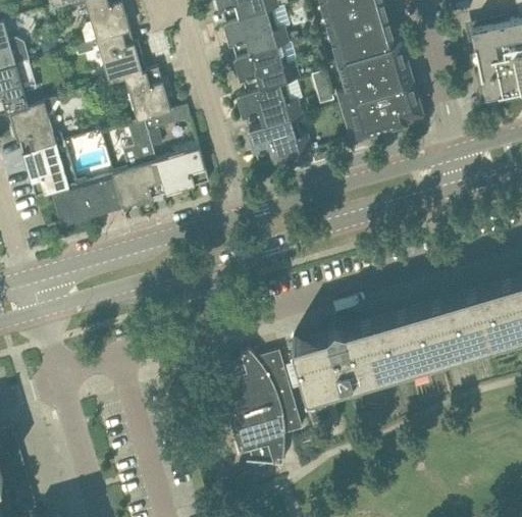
[(85,0),(87,6),(92,23),(87,24),(83,33),(86,44),(91,43),(97,41),(109,38),(126,32),(131,32),(120,0),(85,0)]
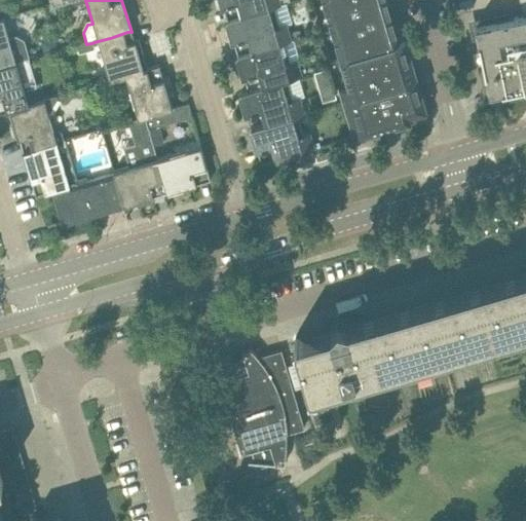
[(220,0),(227,24),(240,20),(269,12),(282,8),(278,0),(220,0)]
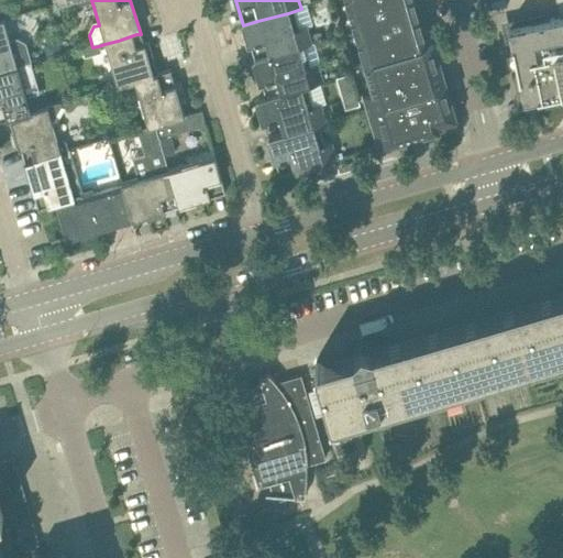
[(412,0),(343,0),(357,51),(363,67),(404,54),(427,47),(412,0)]
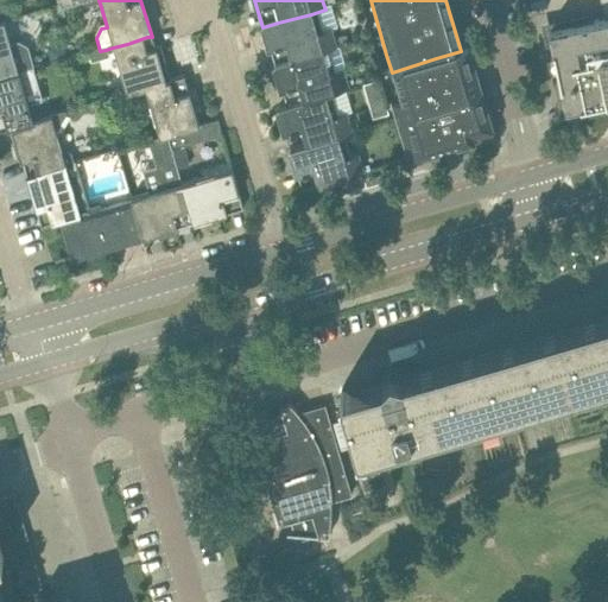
[(311,14),(278,23),(263,27),(276,68),(290,63),(323,55),(337,51),(333,32),(317,36),(311,14)]
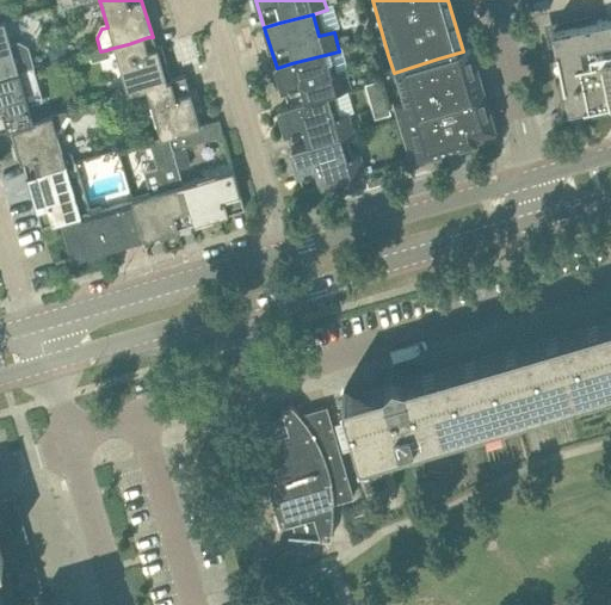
[(610,20),(553,34),(568,112),(610,103),(610,20)]
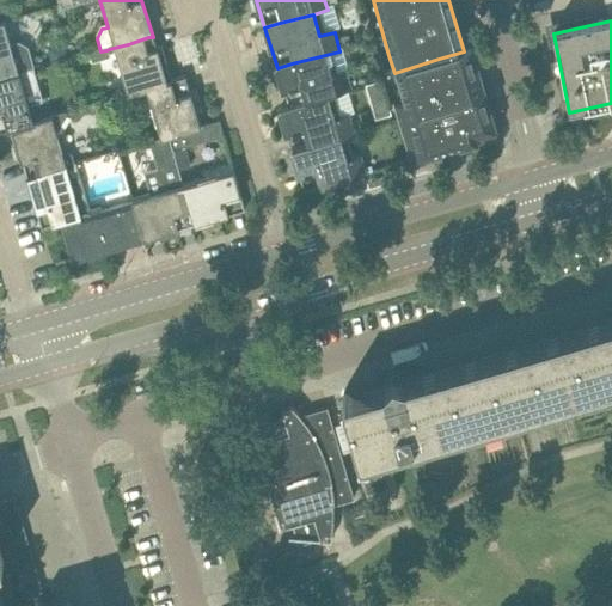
[(18,47),(10,49),(2,25),(0,25),(0,79),(32,71),(28,51),(18,47)]
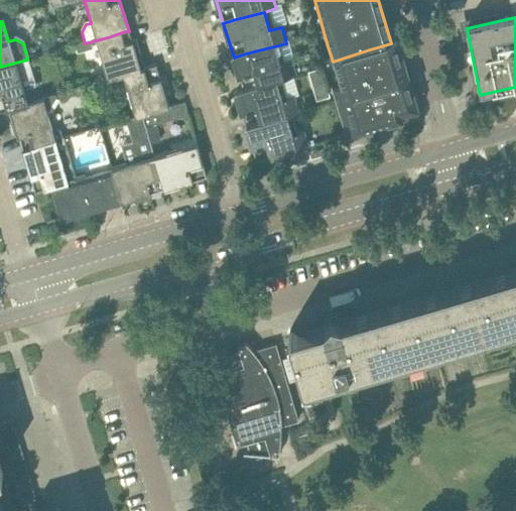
[(108,37),(96,40),(108,82),(124,78),(141,73),(141,72),(138,59),(141,59),(136,42),(133,43),(129,31),(125,31),(108,37)]
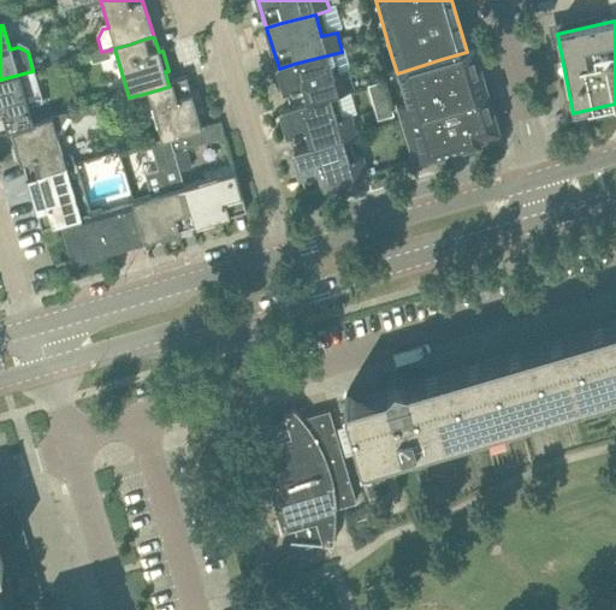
[(101,52),(89,55),(93,66),(110,61),(107,51),(101,52)]
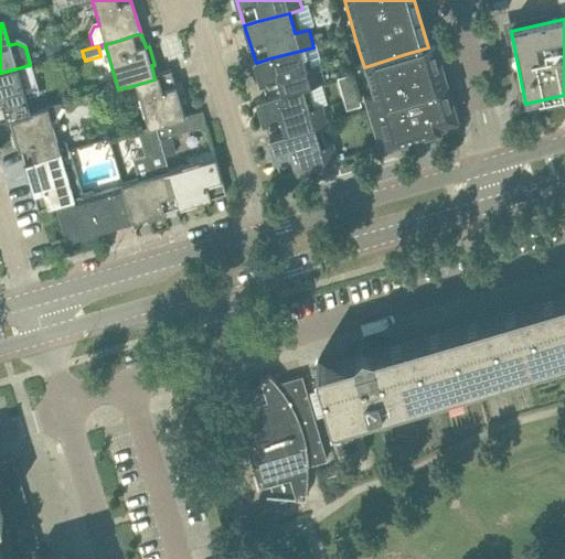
[(405,54),(364,67),(373,96),(363,99),(379,152),(459,129),(435,46),(428,47),(405,54)]
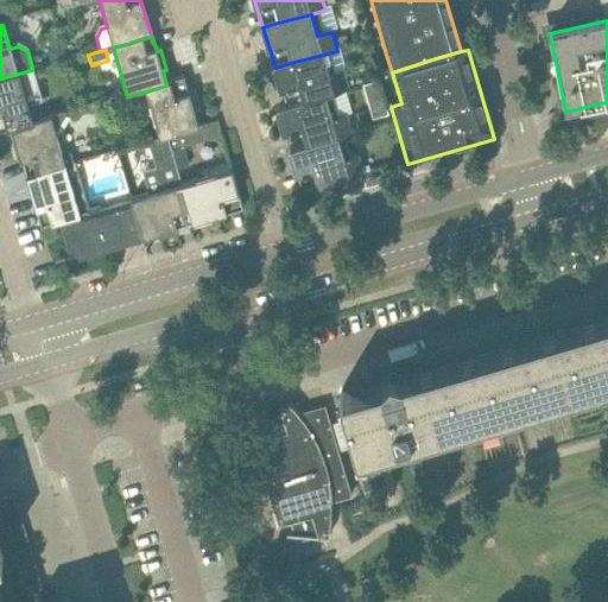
[(323,55),(290,63),(276,68),(287,108),(325,99),(349,93),(344,74),(329,77),(323,55)]
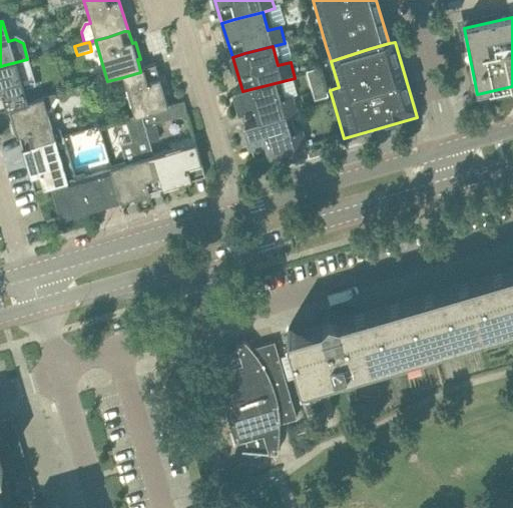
[(27,59),(0,66),(0,113),(10,110),(19,107),(27,105),(23,92),(37,88),(28,59),(27,59)]
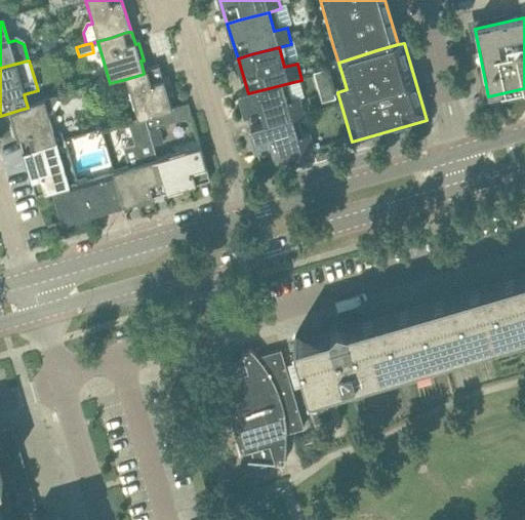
[(159,69),(144,73),(144,74),(126,79),(137,122),(145,119),(172,112),(168,101),(173,98),(168,81),(163,82),(159,69)]
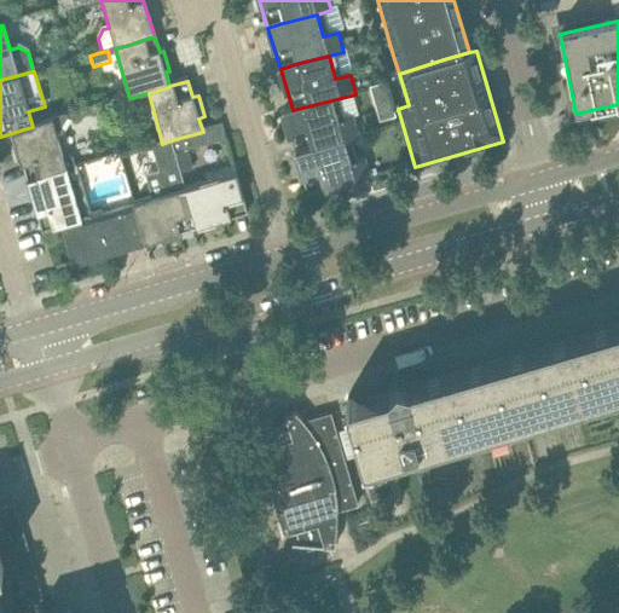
[(296,140),(302,139),(302,137),(307,134),(312,150),(343,142),(345,142),(358,138),(353,120),(337,123),(331,100),(293,110),(283,114),(291,139),(295,138),(296,140)]
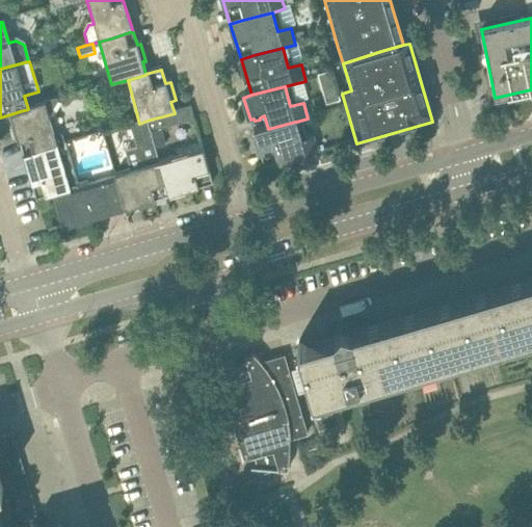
[(15,127),(10,128),(16,145),(19,143),(24,158),(57,148),(49,117),(50,116),(57,104),(56,101),(45,104),(28,109),(20,111),(10,114),(15,127)]
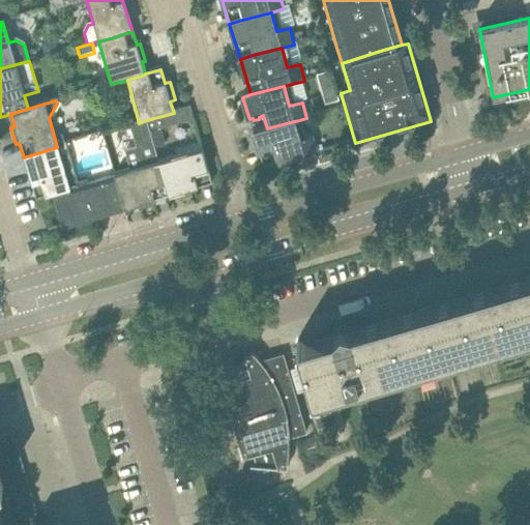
[(146,120),(155,151),(165,149),(159,132),(174,127),(194,121),(194,119),(189,108),(174,113),(146,120)]
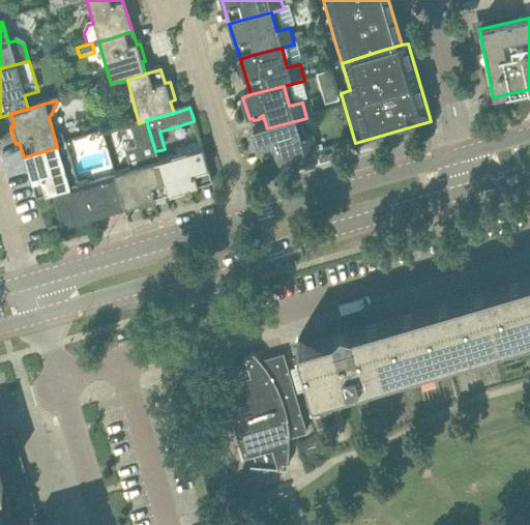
[(128,125),(135,148),(123,152),(127,173),(115,177),(124,209),(124,210),(170,197),(146,120),(139,123),(128,125)]
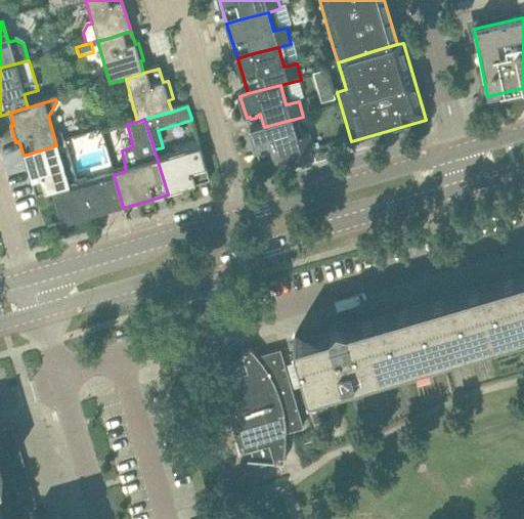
[(266,150),(270,149),(274,164),(313,153),(309,136),(296,139),(292,120),(291,120),(264,127),(250,131),(257,154),(261,153),(261,155),(266,153),(266,150)]
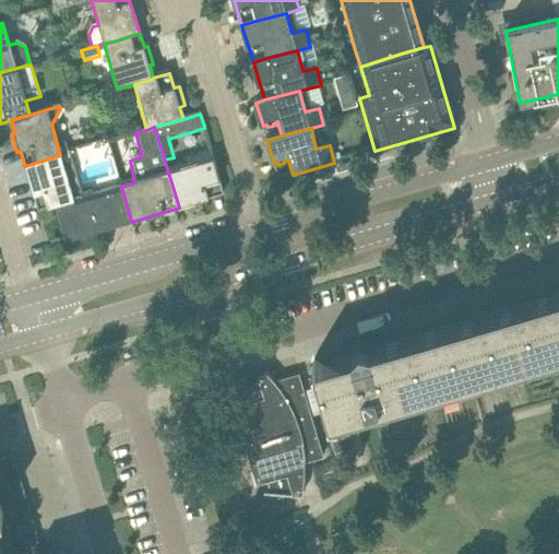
[(168,171),(179,208),(224,195),(213,158),(212,153),(211,152),(190,157),(185,160),(186,166),(168,171)]
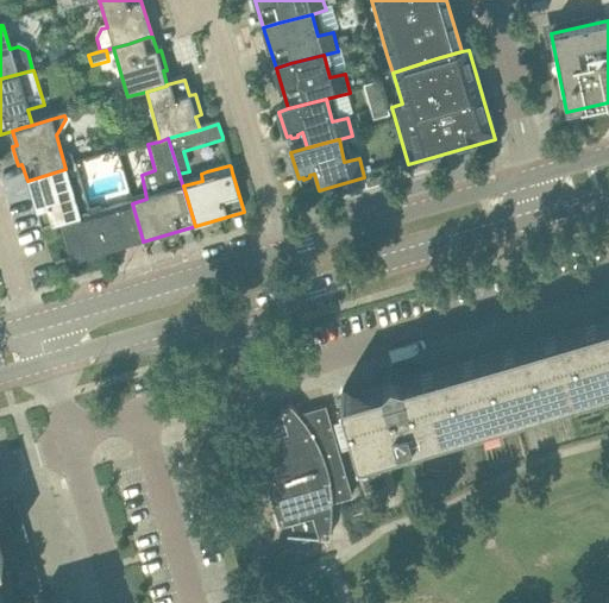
[(79,214),(66,169),(27,181),(42,231),(63,224),(81,219),(101,212),(100,208),(79,214)]
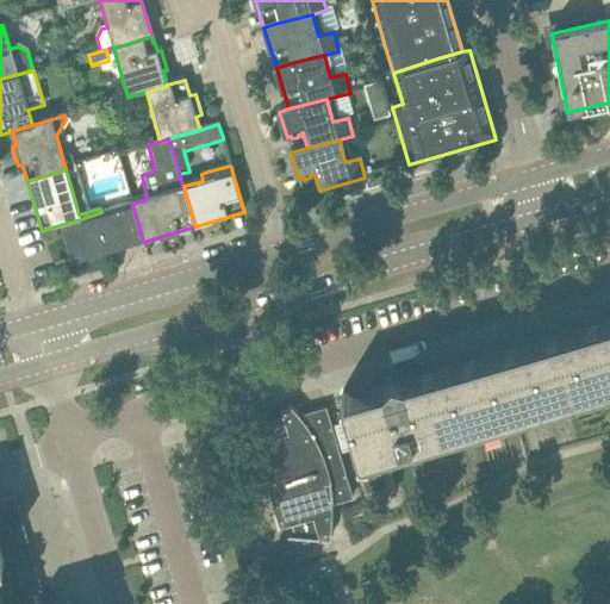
[(101,212),(81,219),(63,224),(74,261),(143,241),(132,204),(101,213),(101,212)]
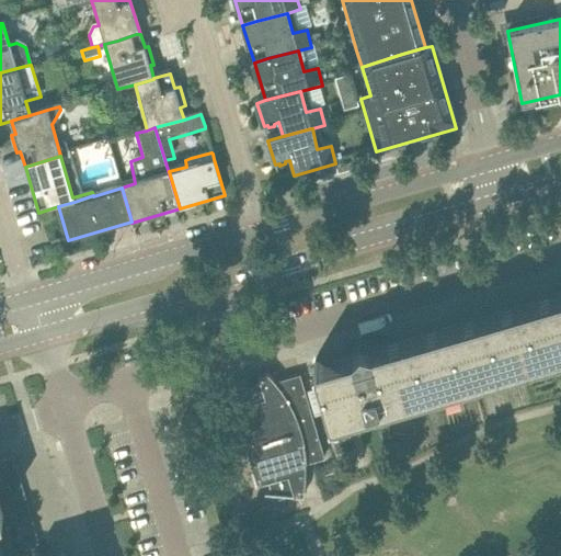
[(560,351),(560,292),(315,365),(331,419),(560,351)]
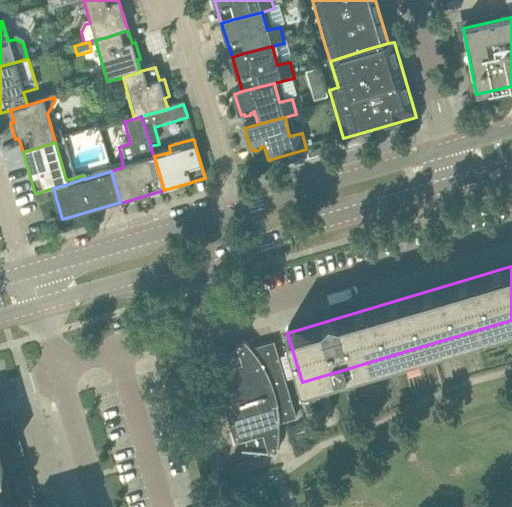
[(242,366),(213,374),(221,401),(212,404),(217,421),(227,419),(234,445),(244,441),(249,459),(266,454),(276,455),(277,452),(279,438),(279,425),(296,420),(290,399),(274,344),(251,351),(247,347),(243,343),(235,349),(236,350),(237,349),(242,366)]
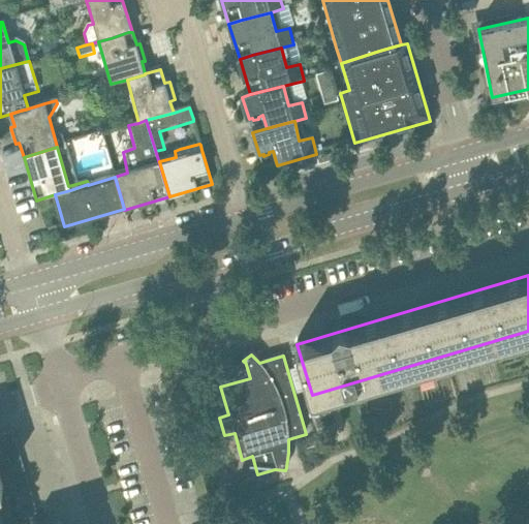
[(315,406),(318,418),(330,414),(327,403),(315,406)]
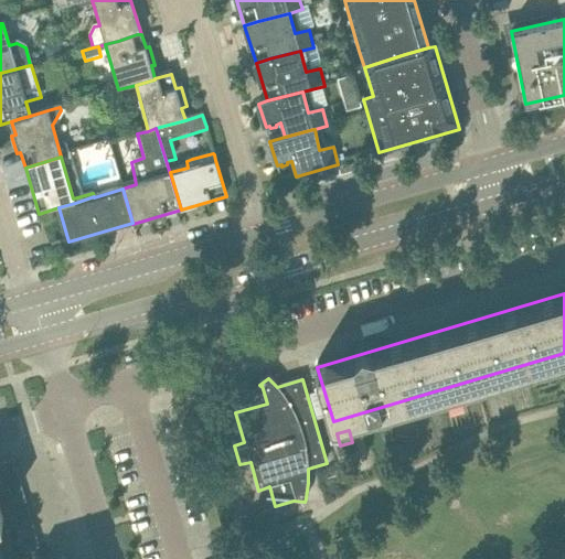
[(340,445),(337,447),(340,460),(356,455),(352,442),(340,445)]
